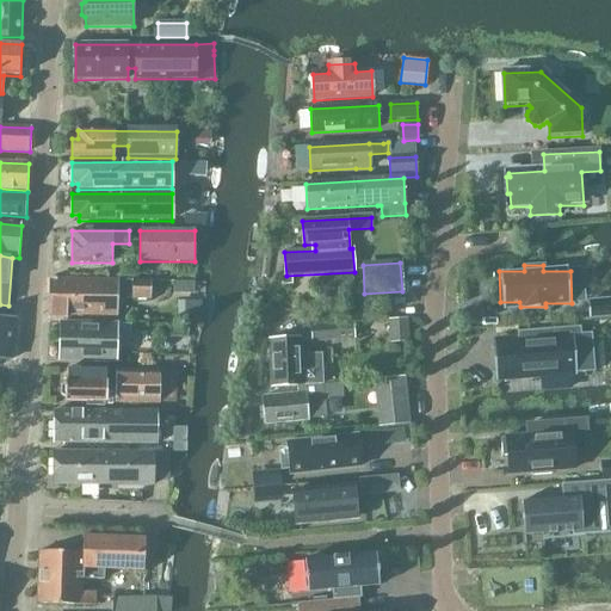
[(150,301),(150,290),(150,283),(50,279),(49,315),(51,316),(51,319),(66,319),(66,316),(116,318),(117,295),(131,295),(131,300),(150,301)]
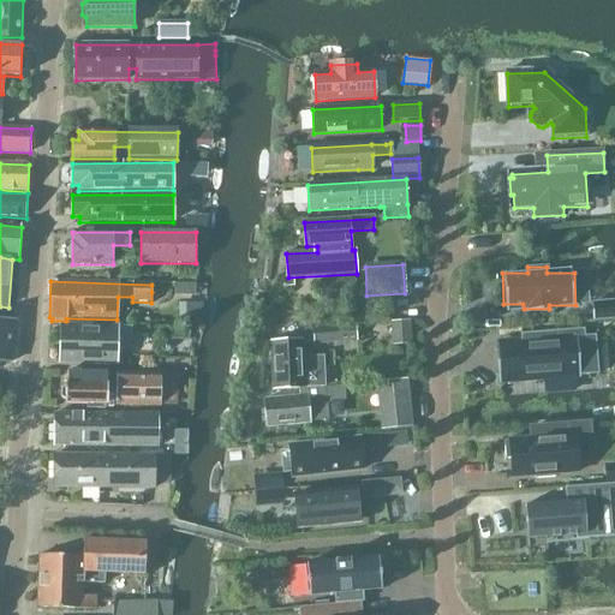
[(179,296),(197,296),(197,284),(179,284),(179,296)]
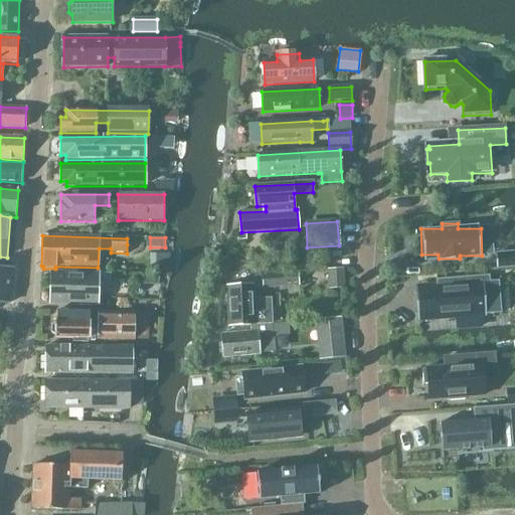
[(514,252),(497,254),(498,269),(514,267),(514,252)]
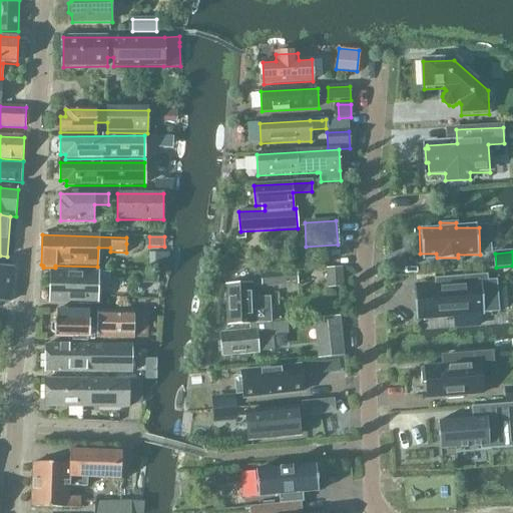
[(163,253),(154,254),(155,273),(161,272),(169,272),(169,253),(163,253)]
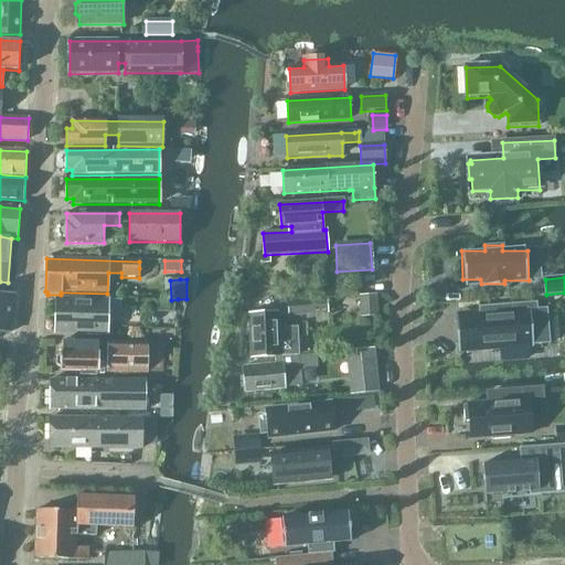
[(0,295),(0,331),(12,333),(14,296),(0,295)]
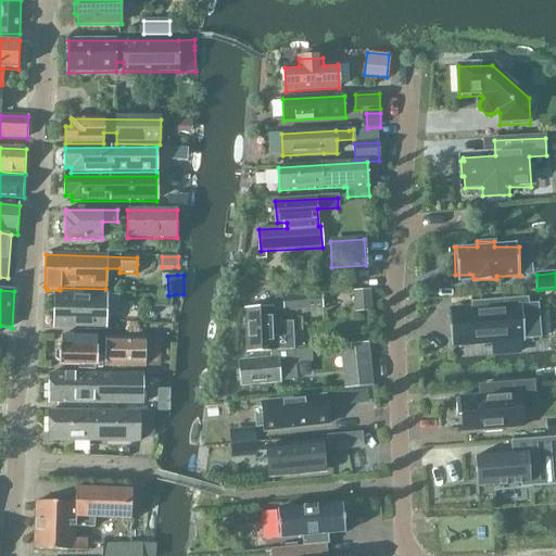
[(371,290),(355,291),(356,312),(373,311),(371,290)]
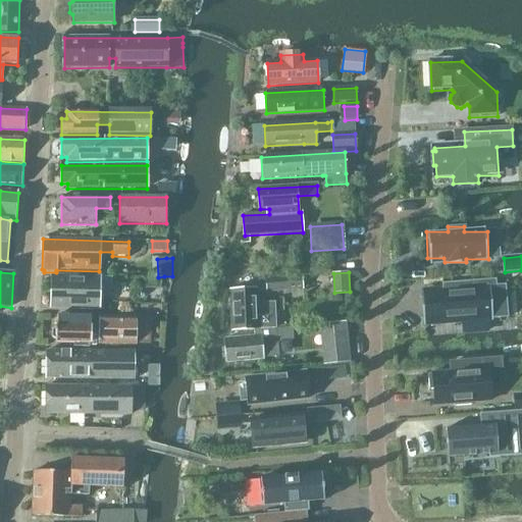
[(109,296),(109,291),(110,277),(52,276),(51,309),(100,310),(100,296),(109,296)]
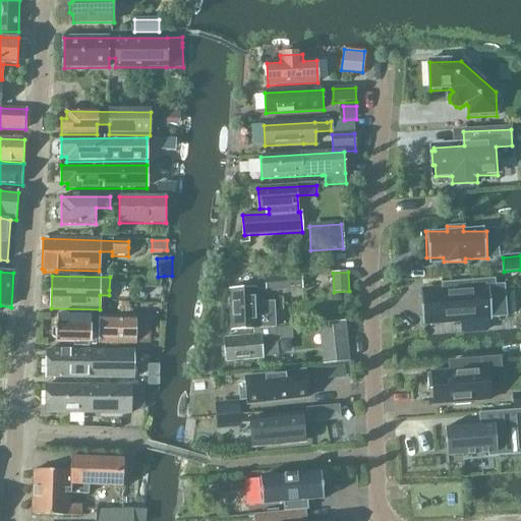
[(267,291),(280,290),(302,288),(300,276),(266,279),(267,291)]
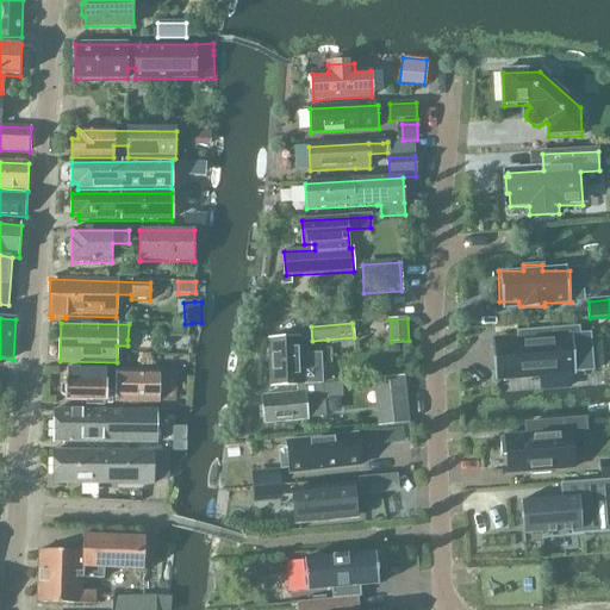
[(518,336),(495,338),(497,381),(577,377),(576,373),(595,371),(592,335),(582,335),(580,328),(517,332),(518,336)]
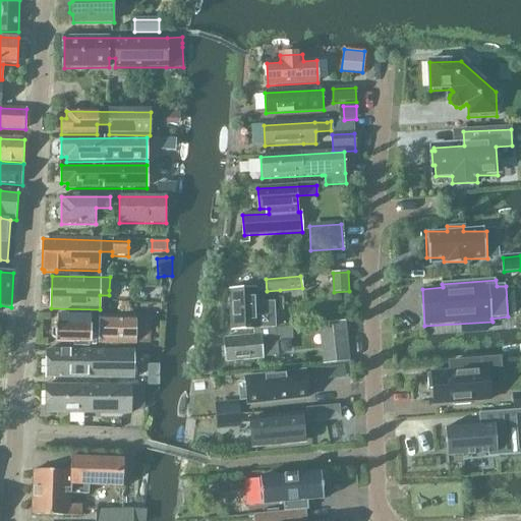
[(146,281),(145,289),(161,290),(162,282),(146,281)]
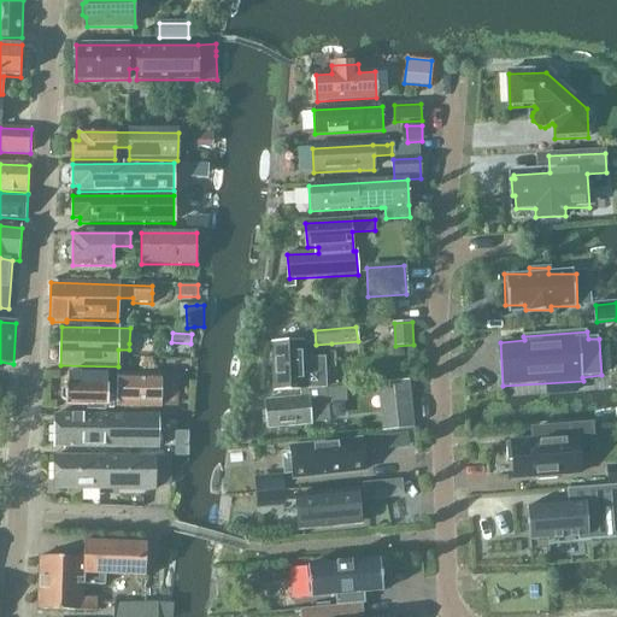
[(304,360),(304,342),(272,344),(275,392),(306,391),(330,388),(329,359),(304,360)]
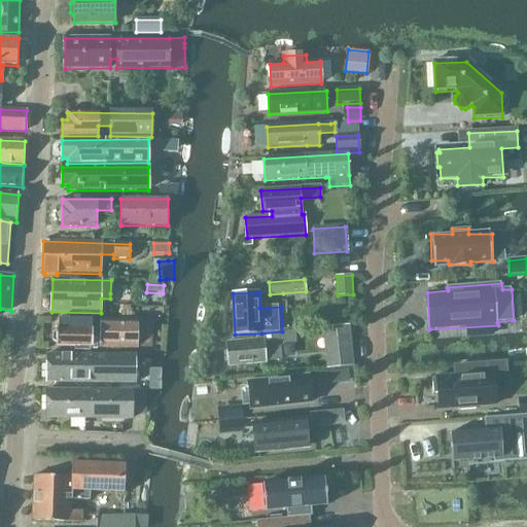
[(92,334),(96,334),(97,320),(58,319),(56,347),(92,348),(92,334)]
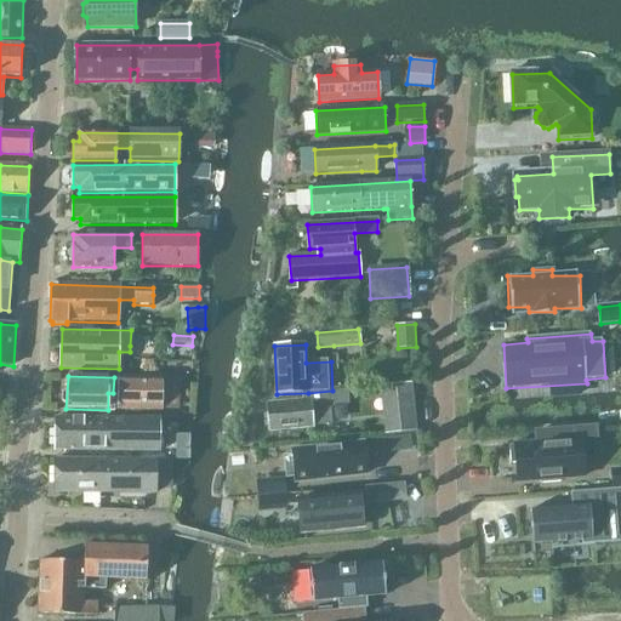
[(163,379),(119,377),(118,393),(119,410),(163,411),(163,379)]
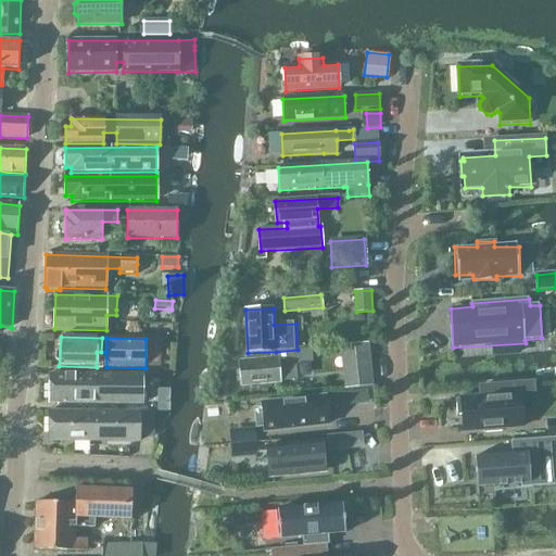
[(350,381),(371,378),(367,343),(346,345),(350,381)]
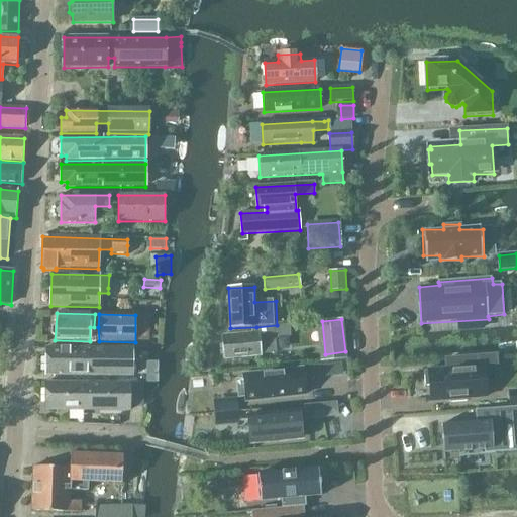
[(224,359),(261,356),(261,355),(277,353),(275,338),(291,336),(289,325),(251,328),(251,334),(222,337),(224,359)]
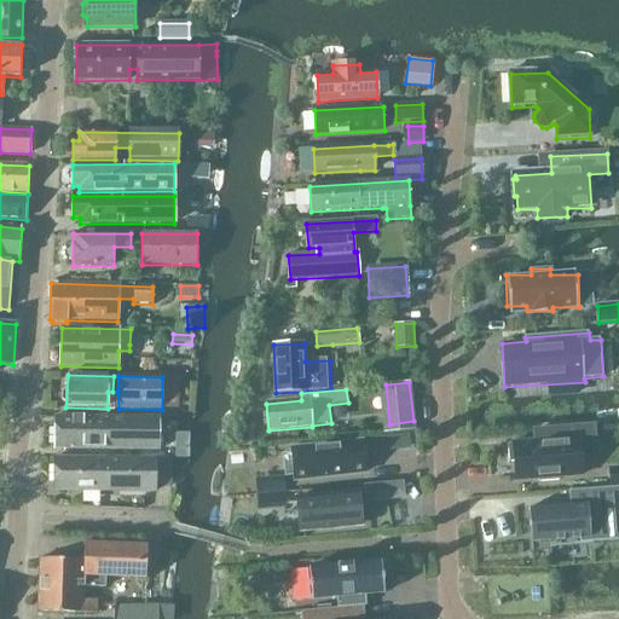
[(160,450),(160,417),(56,416),(56,450),(160,450)]
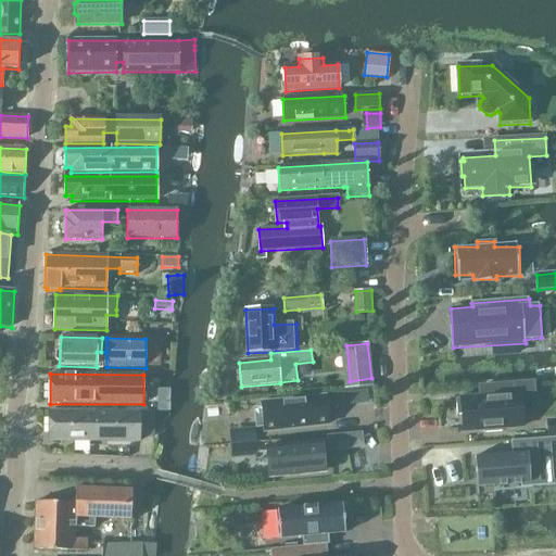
[(487,397),(456,400),(457,416),(464,415),(465,432),(484,430),(485,433),(505,432),(504,429),(523,428),(520,386),(485,389),(487,397)]
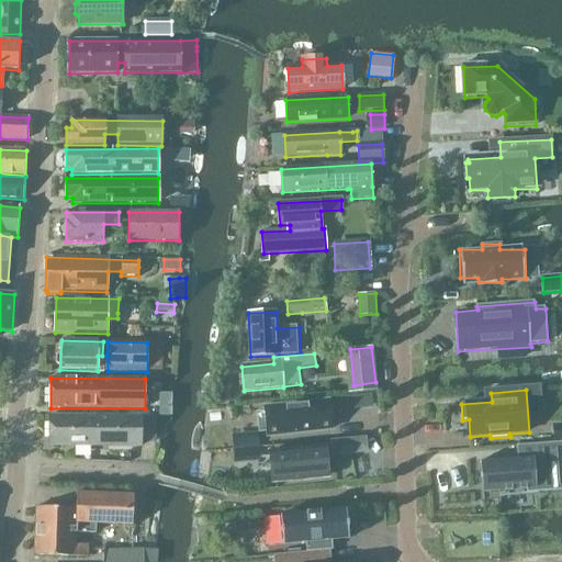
[(373,396),(362,397),(363,411),(374,409),(373,396)]
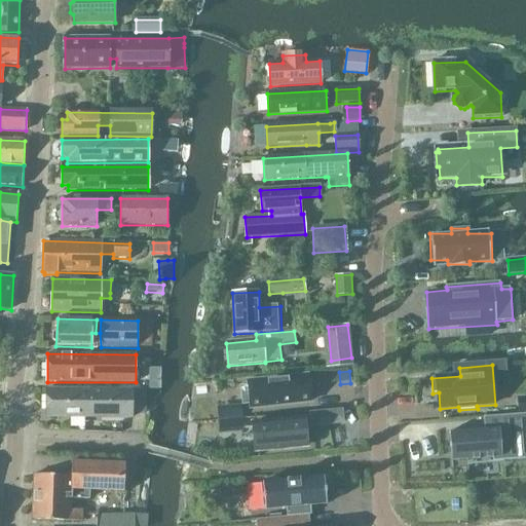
[(248,387),(241,388),(243,404),(250,403),(251,409),(310,402),(307,375),(248,382),(248,387)]
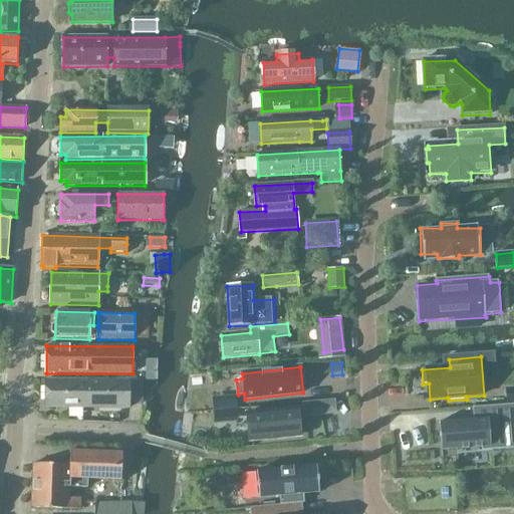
[(130,409),(130,405),(143,405),(143,381),(130,381),(46,380),(46,408),(130,409)]
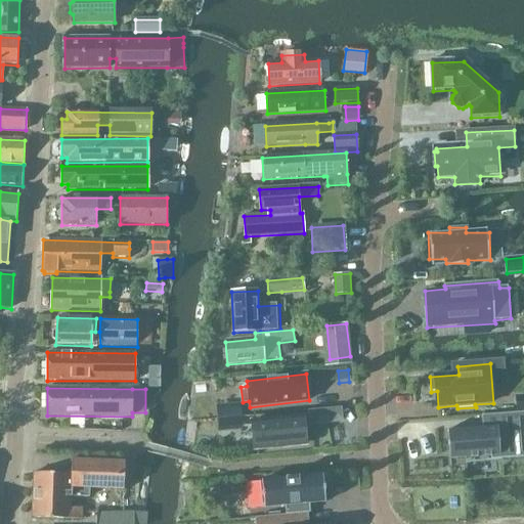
[(315,411),(308,411),(310,427),(343,424),(342,409),(337,409),(315,411)]
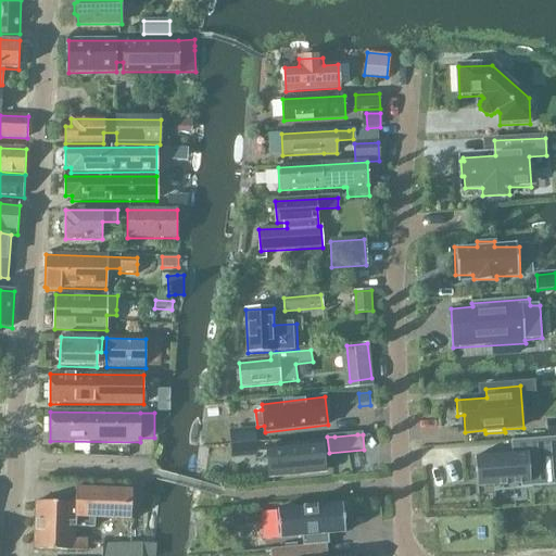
[(514,454),(475,457),(477,488),(529,483),(529,488),(548,487),(555,485),(555,437),(555,438),(513,441),(514,454)]
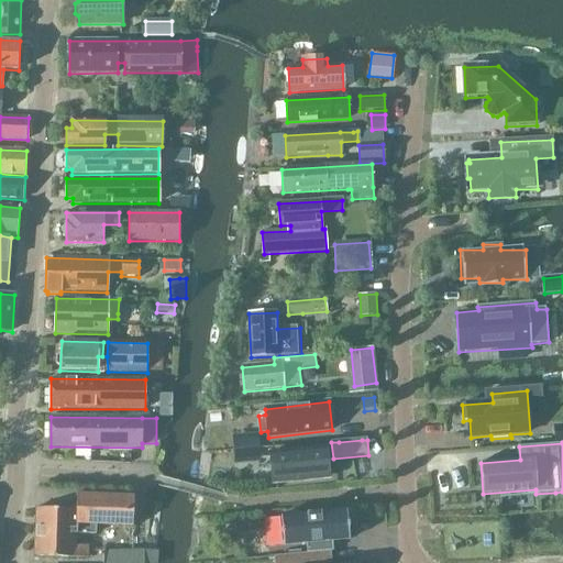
[(328,448),(268,454),(271,485),(331,479),(328,448)]
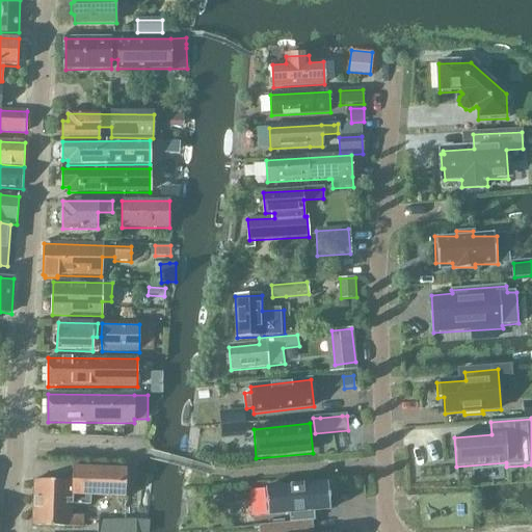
[(126,498),(127,470),(73,468),(72,482),(34,480),(32,526),(83,528),(83,516),(72,515),(72,505),(90,505),(90,497),(126,498)]
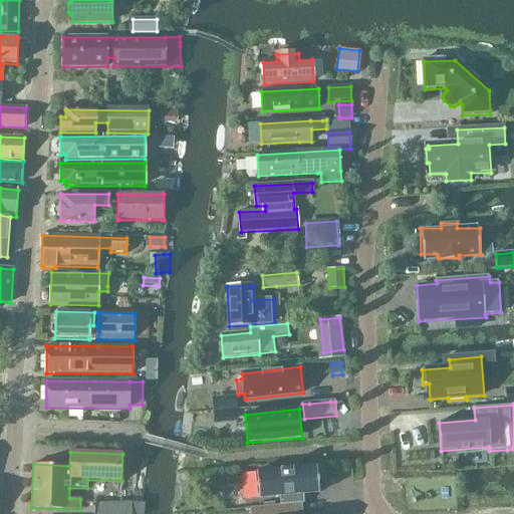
[(258,483),(256,483),(257,488),(258,488),(259,499),(280,497),(280,506),(289,505),(304,504),(303,495),(319,493),(318,483),(319,482),(319,478),(317,478),(316,467),(257,472),(258,483)]
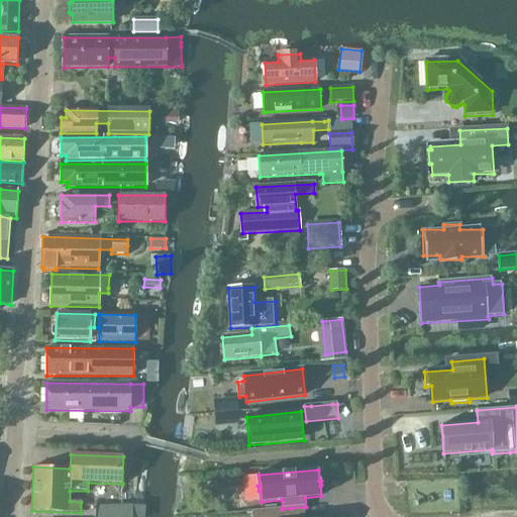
[(132,516),(132,508),(96,508),(95,516),(132,516)]
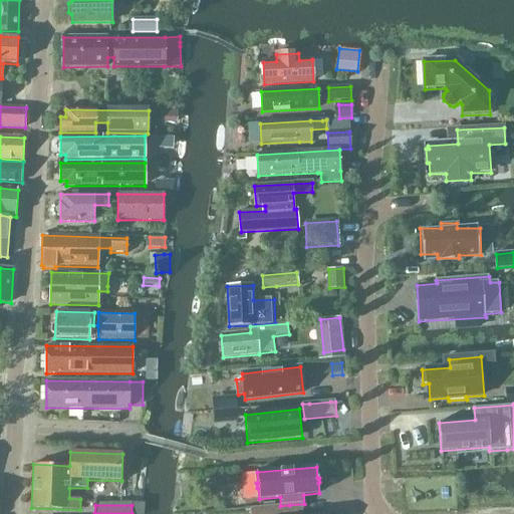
[(280,506),(250,509),(250,513),(289,513),(289,505),(280,506)]
